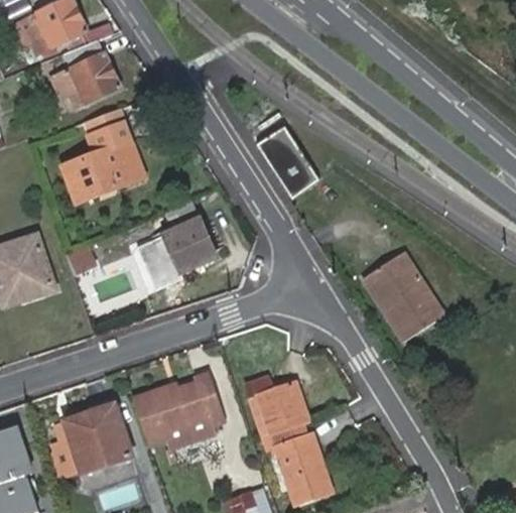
[(57,0),(37,9),(46,30),(30,37),(37,52),(89,29),(75,0),(57,0)]
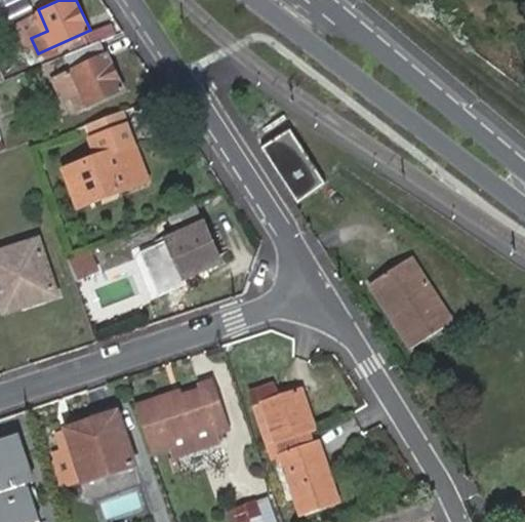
[(103,38),(67,52),(82,87),(71,92),(74,102),(67,105),(70,111),(123,86),(103,38)]
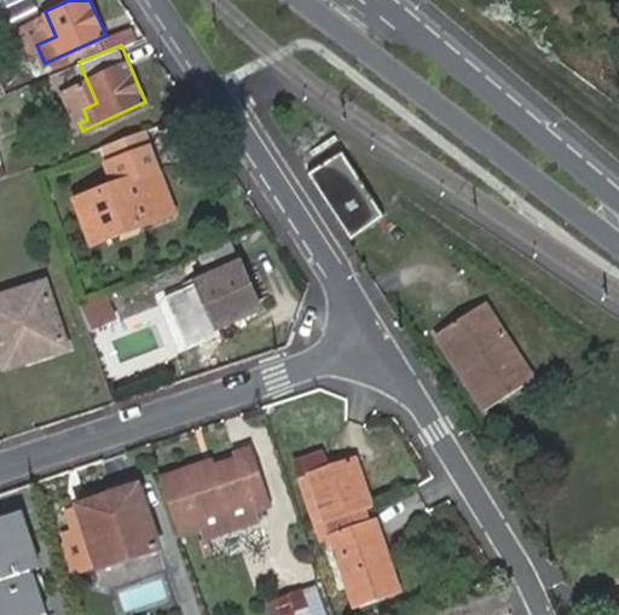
[(145,173),(157,168),(150,145),(144,129),(102,146),(113,184),(74,197),(91,243),(114,233),(111,226),(134,216),(137,225),(161,216),(145,173)]
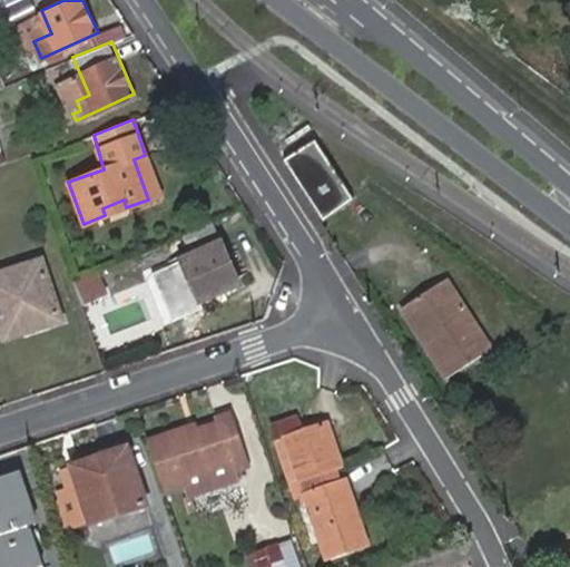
[(314,137),(284,156),(322,214),(352,195),(314,137)]
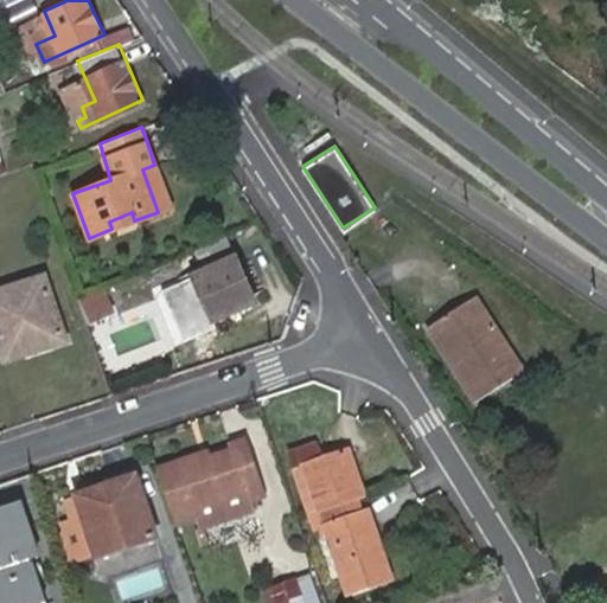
[(171,207),(154,165),(142,170),(158,212),(171,207)]
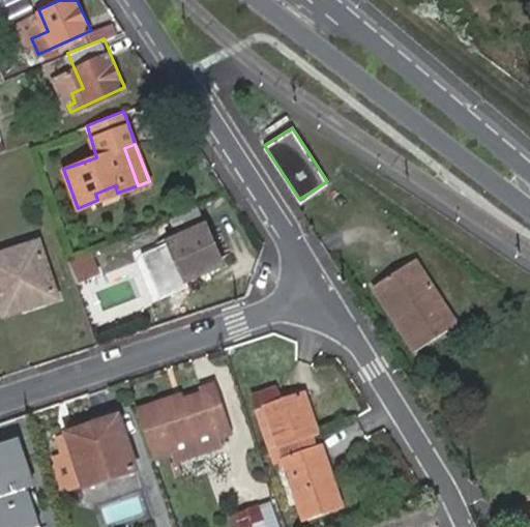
[(95,194),(97,200),(117,193),(115,185),(95,194)]
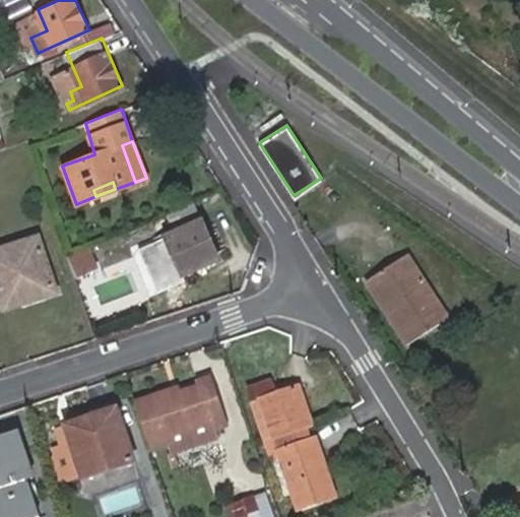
[(199,214),(193,201),(168,212),(172,225),(199,214)]
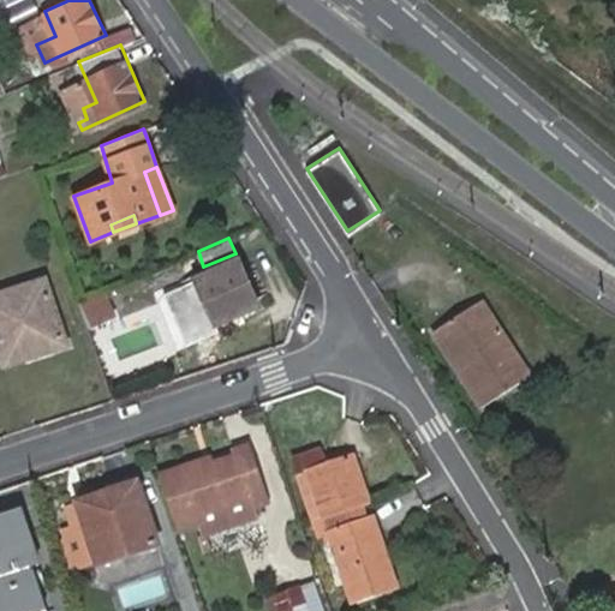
[(260,303),(238,258),(196,279),(218,322),(260,303)]
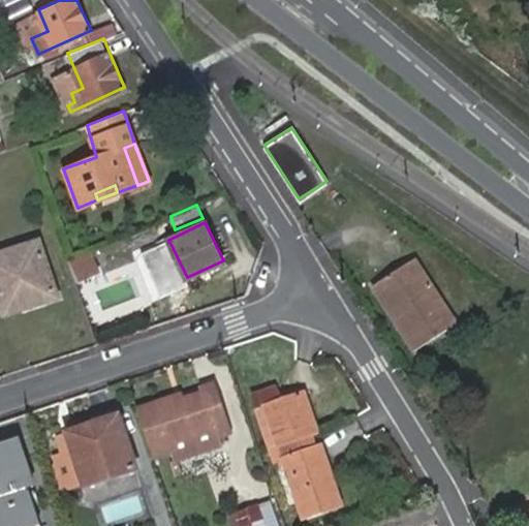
[(21,298),(54,287),(37,239),(0,250),(0,304),(2,311),(23,304),(21,298)]
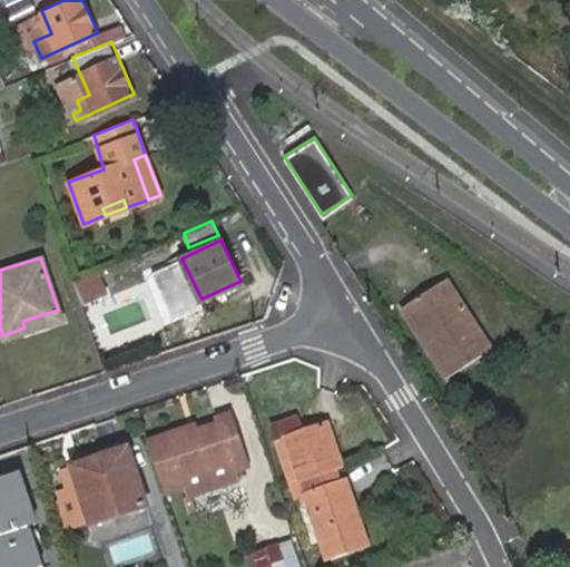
[(104,265),(71,279),(77,297),(110,286),(104,265)]
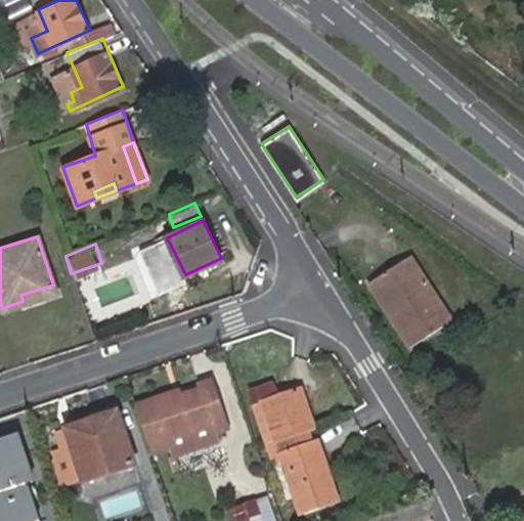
[(373,286),(389,310),(403,302),(415,320),(401,330),(415,350),(454,324),(413,259),(373,286)]
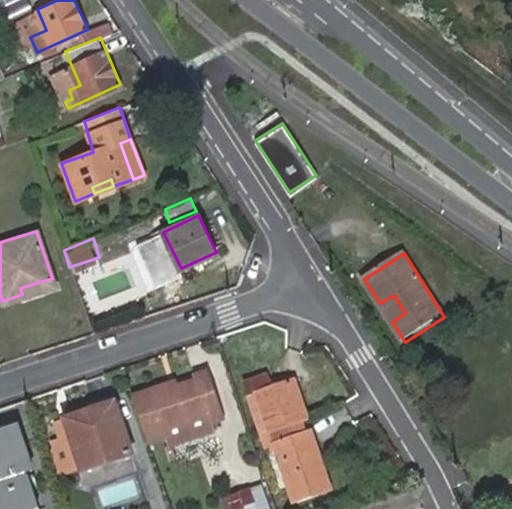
[(53,283),(52,278),(20,288),(22,294),(53,283)]
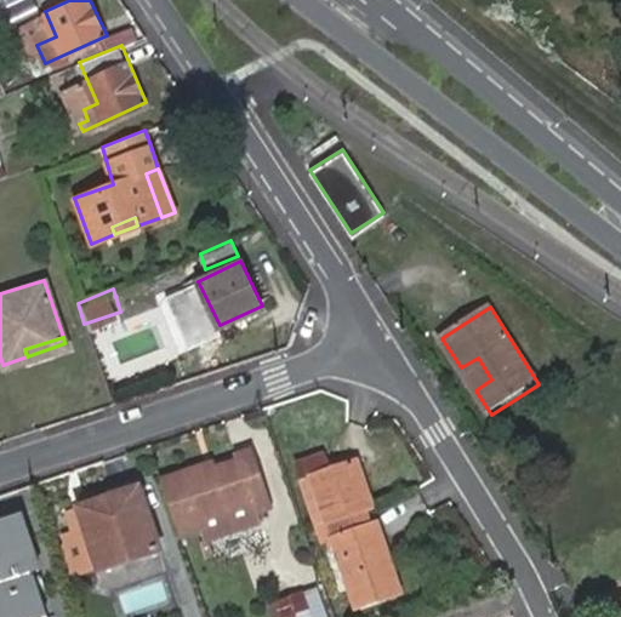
[(478,358),(461,367),(476,390),(491,380),(478,358)]
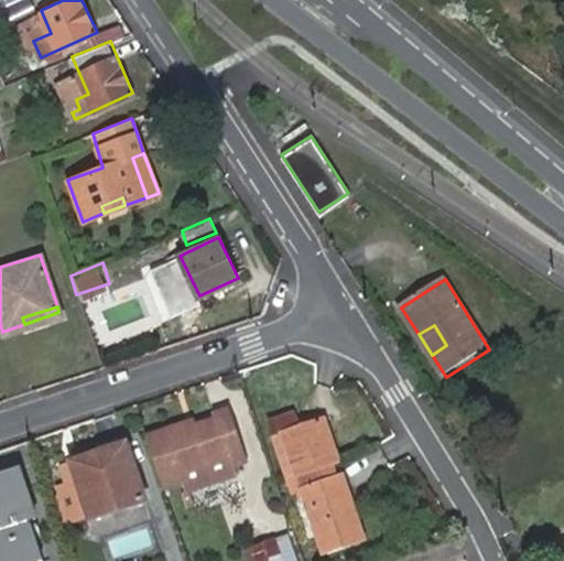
[(187,423),(186,419),(166,425),(145,432),(163,483),(183,476),(186,486),(234,471),(230,461),(247,455),(230,403),(214,409),(216,414),(187,423)]
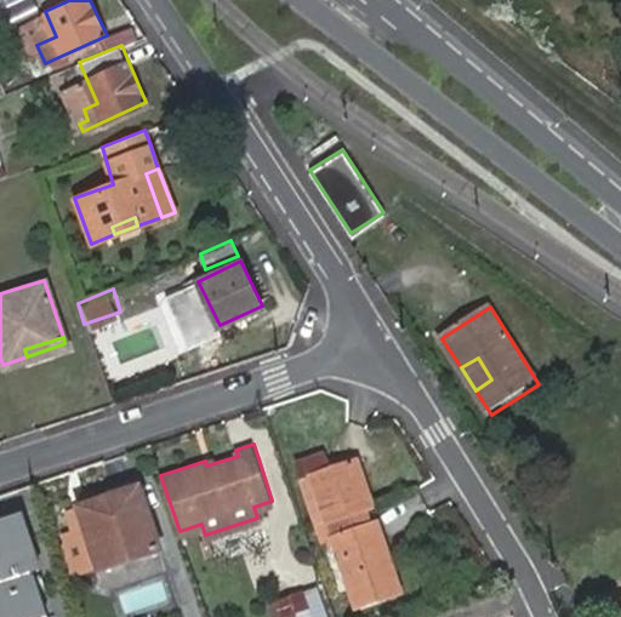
[(381,549),(372,521),(366,504),(374,503),(360,457),(314,472),(358,606),(403,592),(389,547),(381,549)]
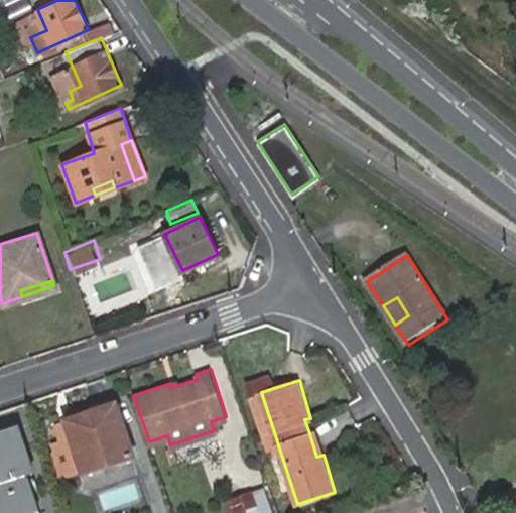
[(53,453),(60,475),(81,469),(83,475),(111,465),(110,460),(130,453),(114,402),(107,405),(106,401),(91,405),(92,410),(65,419),(66,422),(56,425),(63,449),(53,453)]
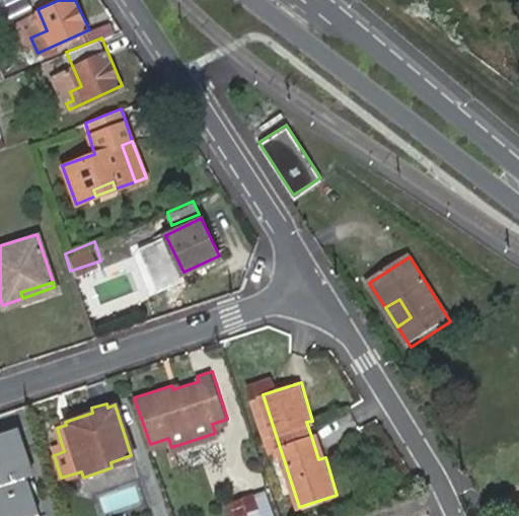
[(0,515),(9,515),(23,512),(22,508),(34,503),(26,475),(31,474),(16,427),(0,432),(0,515)]
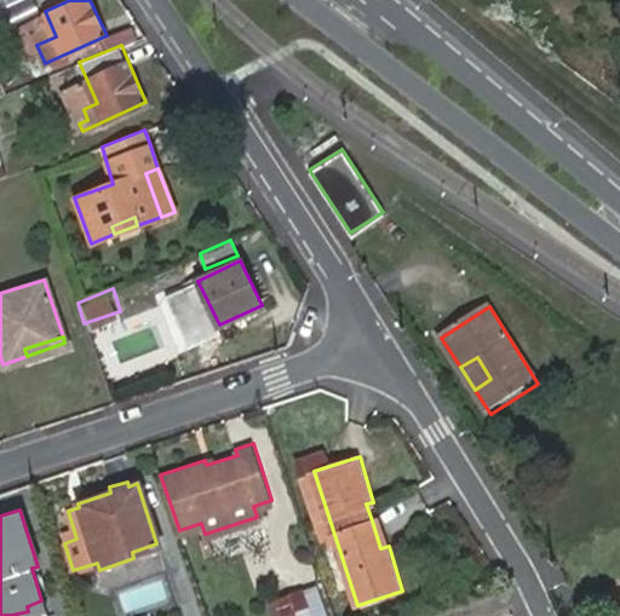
[(379,519),(372,520),(380,548),(389,546),(379,519)]
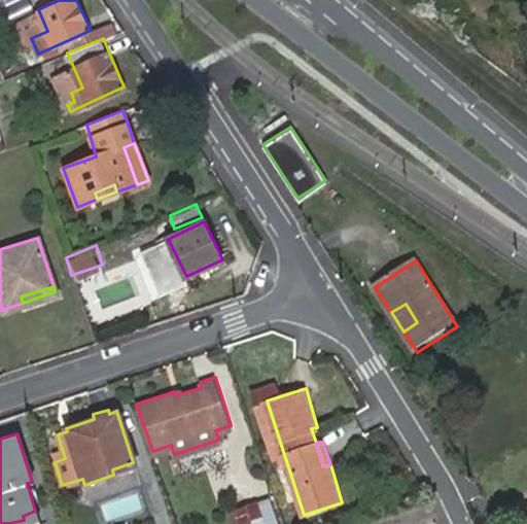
[(238,507),(244,523),(265,523),(257,500),(238,507)]
